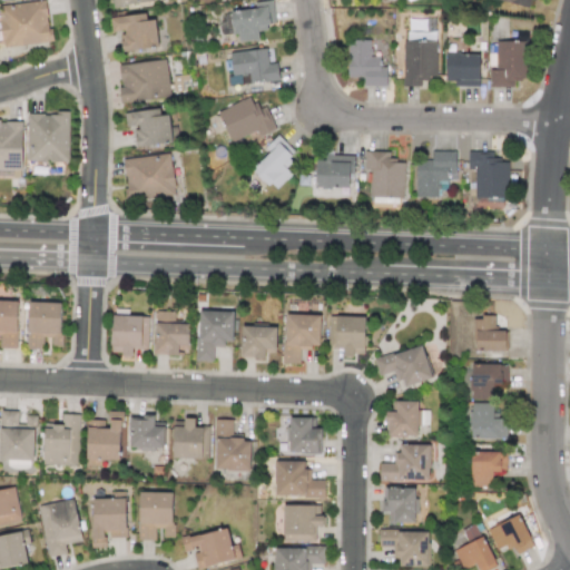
[(50,42),(46,0),(0,5),(0,19),(2,47),(50,42)]
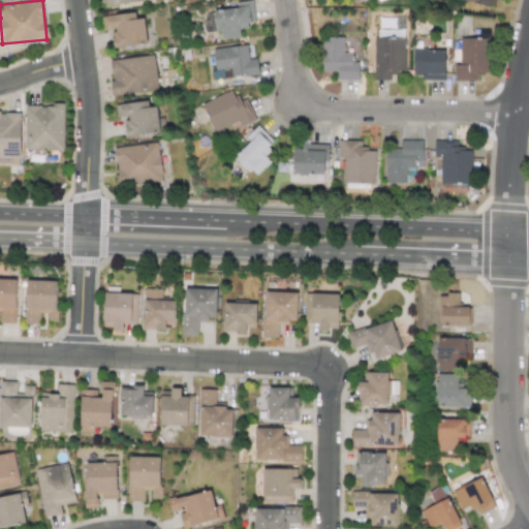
[(254,25),(252,0),(235,2),(236,8),(215,10),(217,39),(240,37),(239,26),(254,25)]
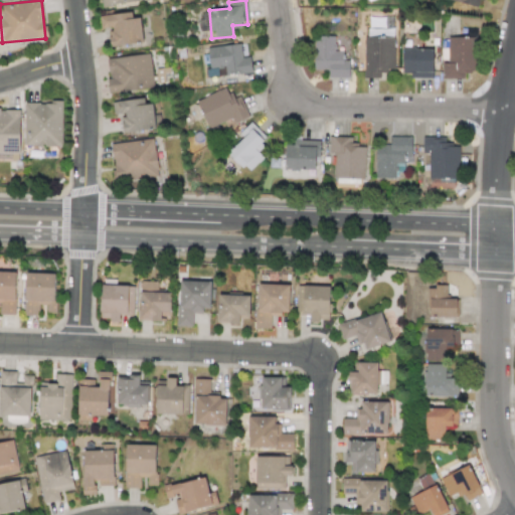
[(140,17),(132,18),(131,12),(99,15),(101,29),(109,28),(111,46),(142,43),(140,17)]
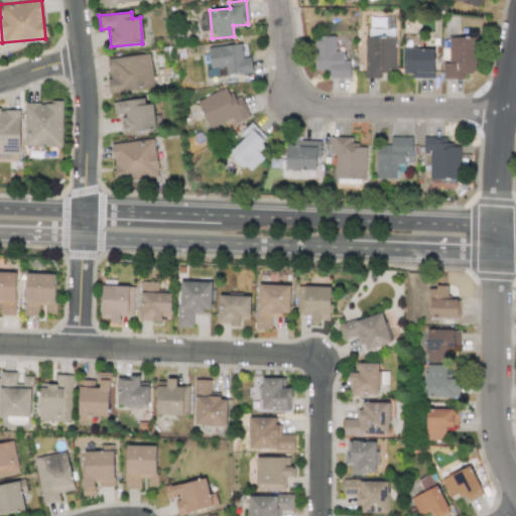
[(350,78),(350,59),(344,59),(343,50),(336,51),(336,36),(313,36),(314,70),(329,70),(329,78),(350,78)]
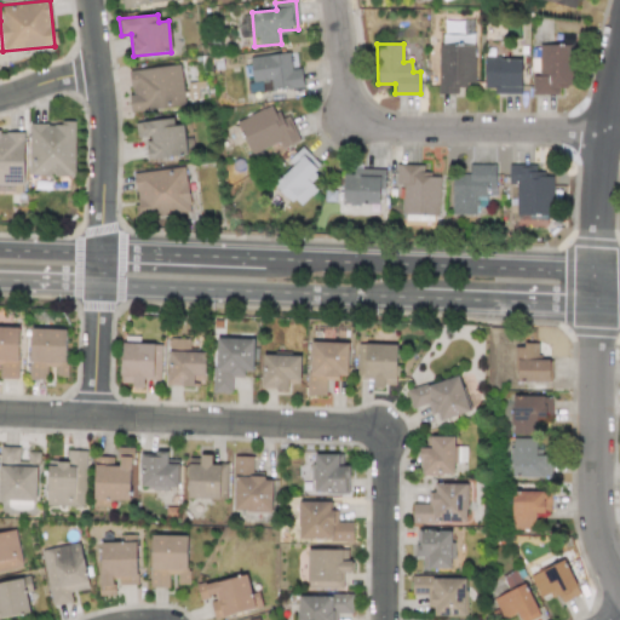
[(438,44),(438,93),(457,93),(457,85),(474,85),(474,44),(438,44)]
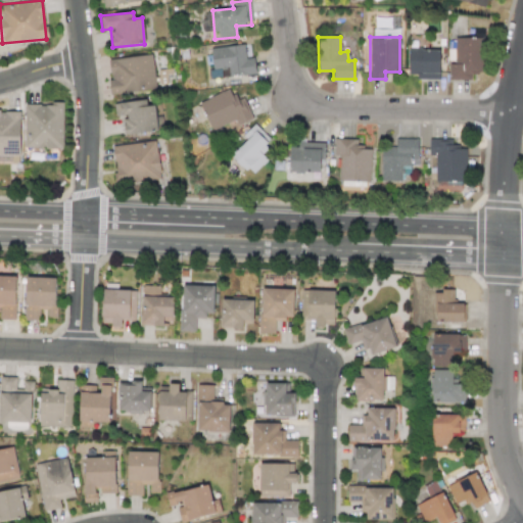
[(455,64),(449,64),(448,80),(471,80),(472,72),(485,72),(485,38),(455,38),(455,64)]
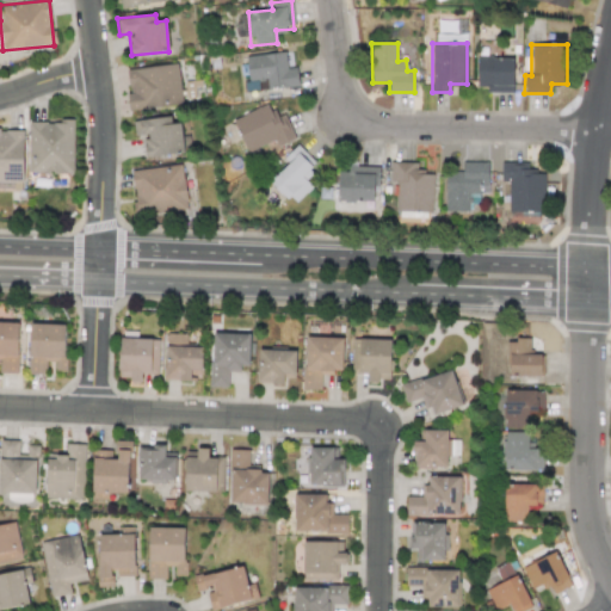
[(298,86),(297,68),(287,68),(285,53),(246,55),(248,81),(266,80),(267,88),(298,86)]
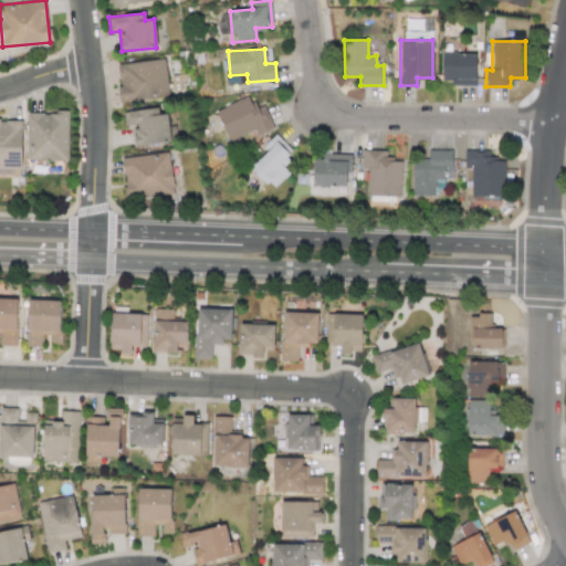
[(475,86),(477,53),(442,53),(441,80),(451,81),(451,85),(475,86)]
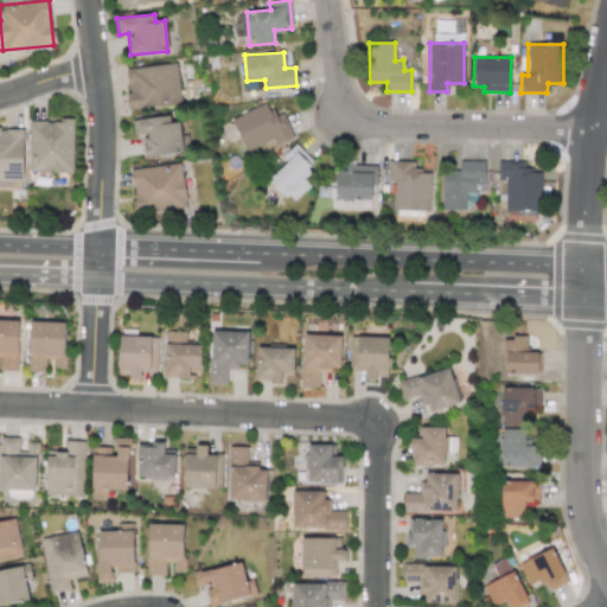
[(126,69),(129,109),(180,104),(177,64),(126,69)]
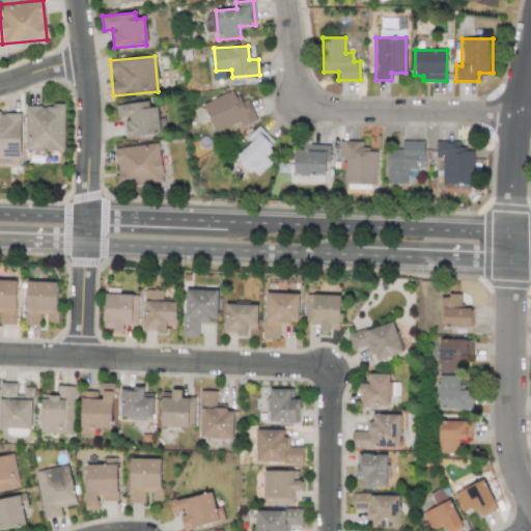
[(239,122),(241,127),(256,120),(247,99),(240,102),(234,89),(202,104),(215,132),(239,122)]
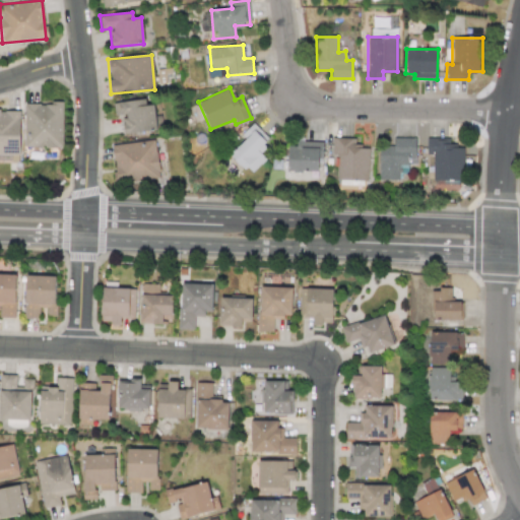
[(153,105),(146,106),(145,99),(113,103),(115,117),(121,116),(124,134),(156,130),(153,105)]
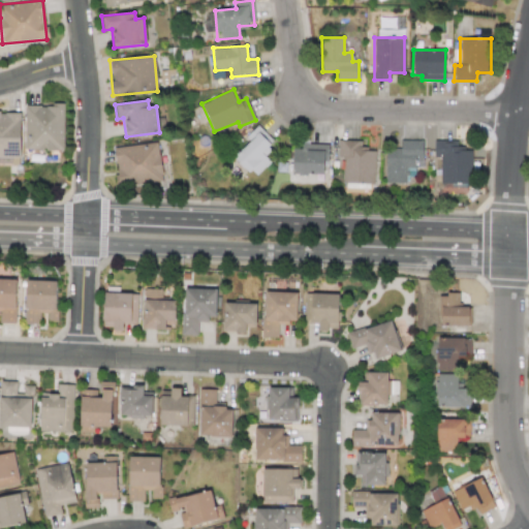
[(64,105),(25,104),(24,149),(63,150),(64,105)]
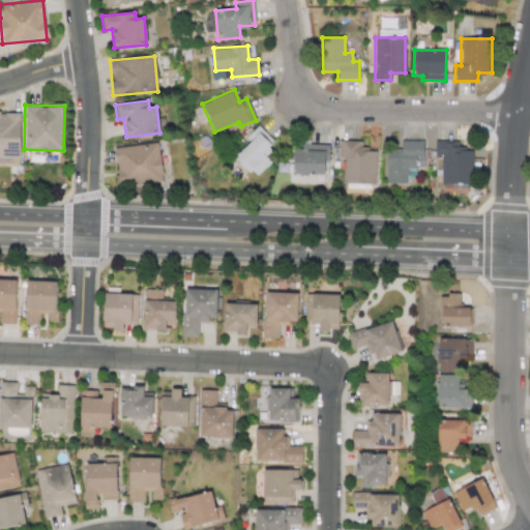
[(21,113),(0,112),(0,157),(20,158),(21,113)]
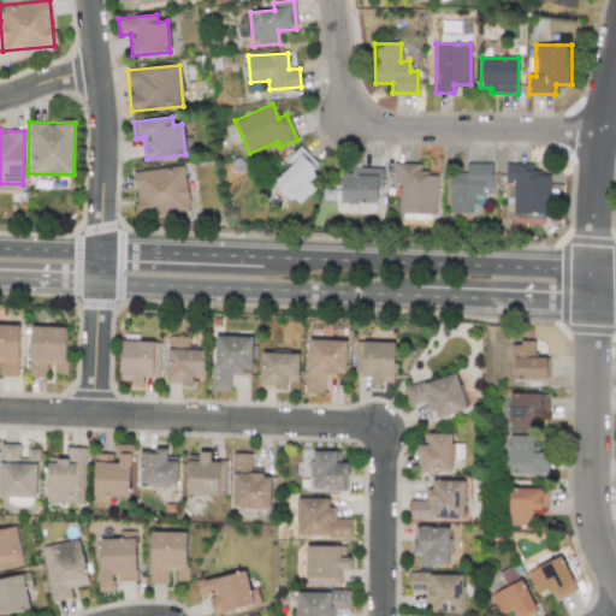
[(320,166),(300,147),(285,160),(290,165),(272,183),(297,207),(315,188),(306,181),(320,166)]
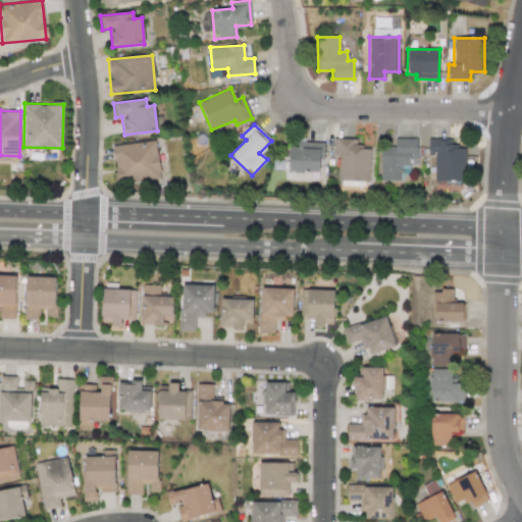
[(357,139),(333,139),(333,155),(338,155),(337,180),(369,181),(370,148),(356,147),(357,139)]
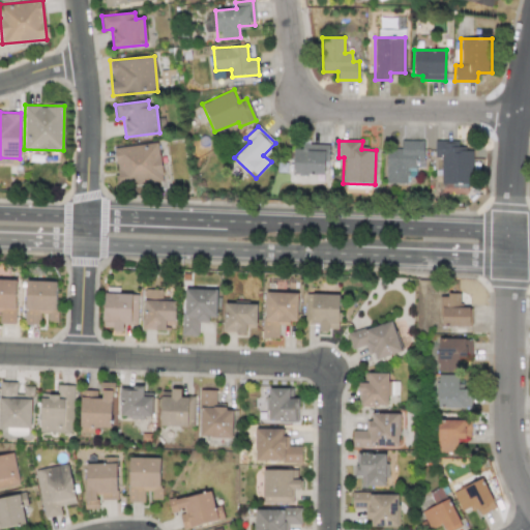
[(423,169),(423,141),(401,141),(401,150),(386,149),(385,184),(408,184),(408,169),(423,169)]
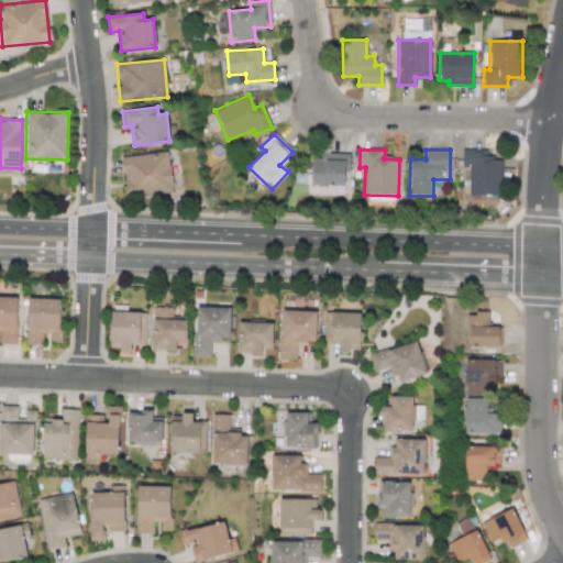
[(500,155),(487,155),(487,151),(461,151),(462,167),(468,167),(468,195),(501,195),(500,155)]
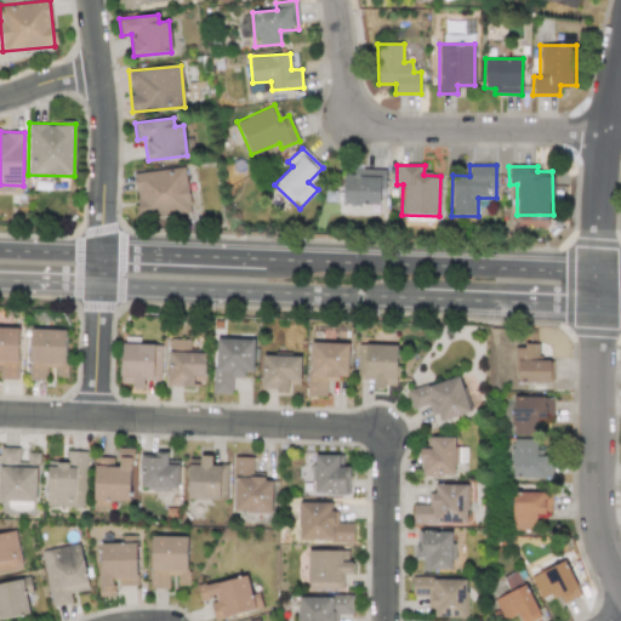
[(134,172),(138,218),(189,212),(186,167),(134,172)]
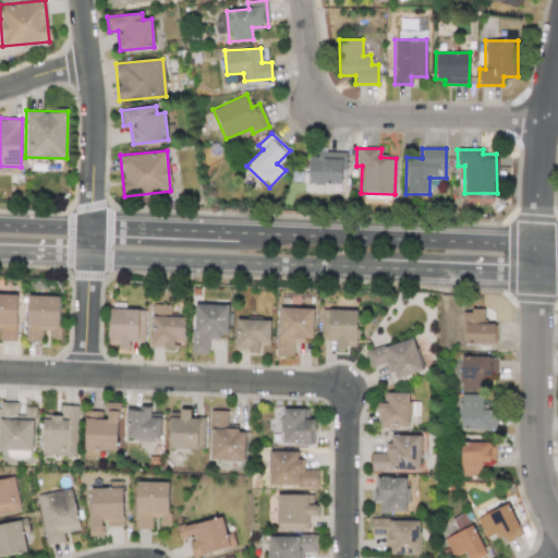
[(308,157),(308,183),(342,184),(343,152),(318,150),(317,157),(308,157)]
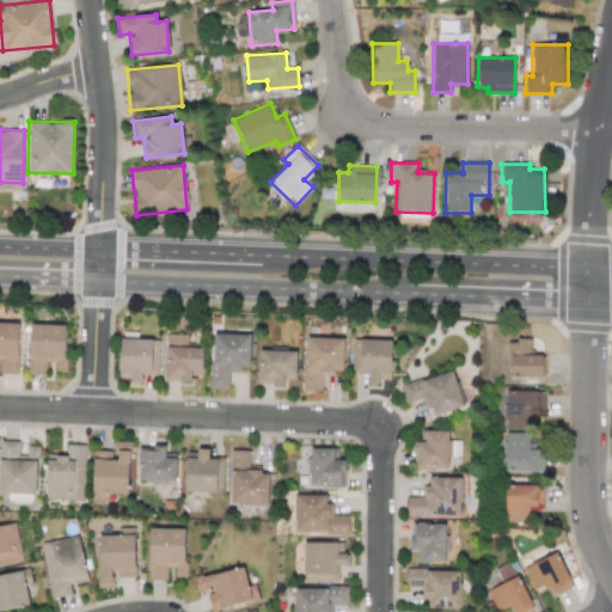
[(0,373),(18,374),(19,323),(0,323),(0,373)]
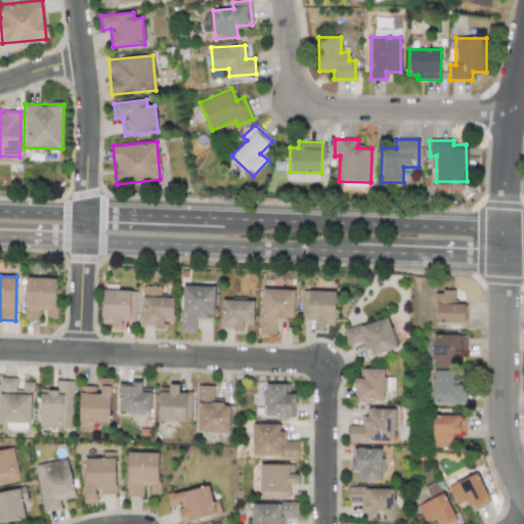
[(25,320),(39,321),(40,310),(47,310),(47,318),(55,318),(56,278),(26,277),(25,320)]
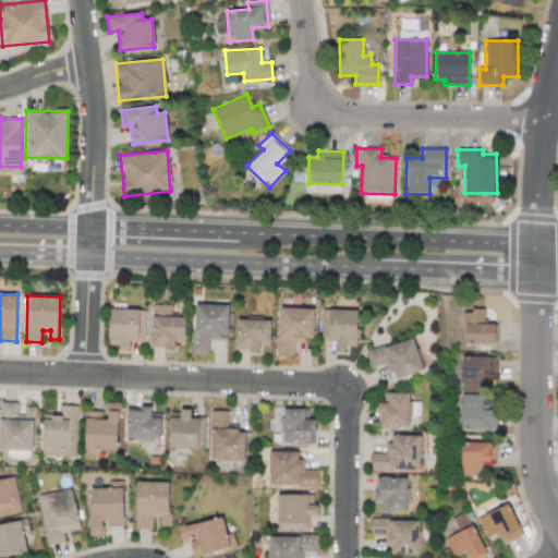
[(184,339),(185,316),(171,316),(171,305),(152,304),(150,347),(174,348),(174,338),(184,339)]
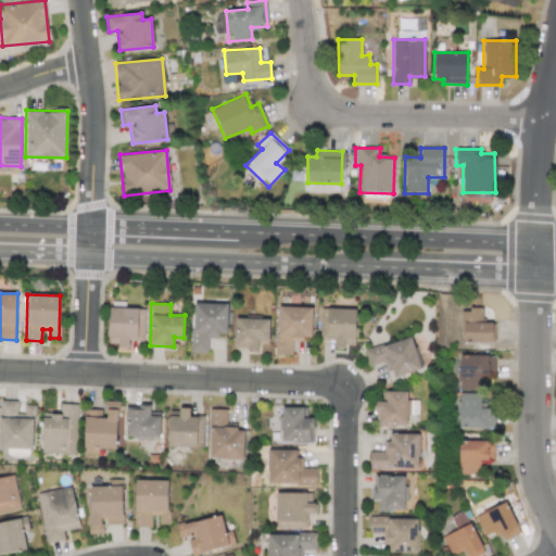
[(227,304),(192,303),(191,352),(207,352),(207,337),(227,337),(227,304)]
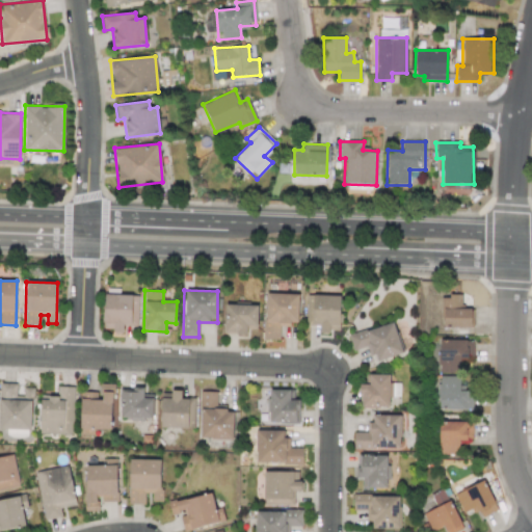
[(264,340),(280,340),(280,324),(298,324),(298,294),(265,293),(264,340)]
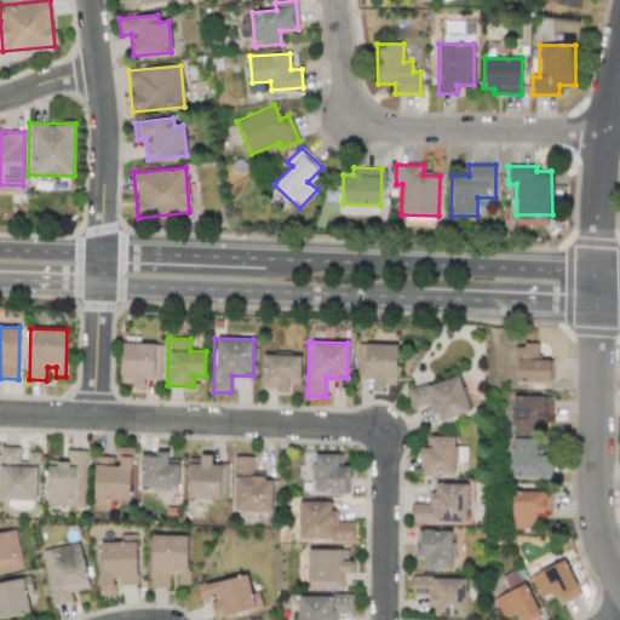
[(161,344),(121,343),(120,385),(144,385),(144,378),(160,379),(161,344)]
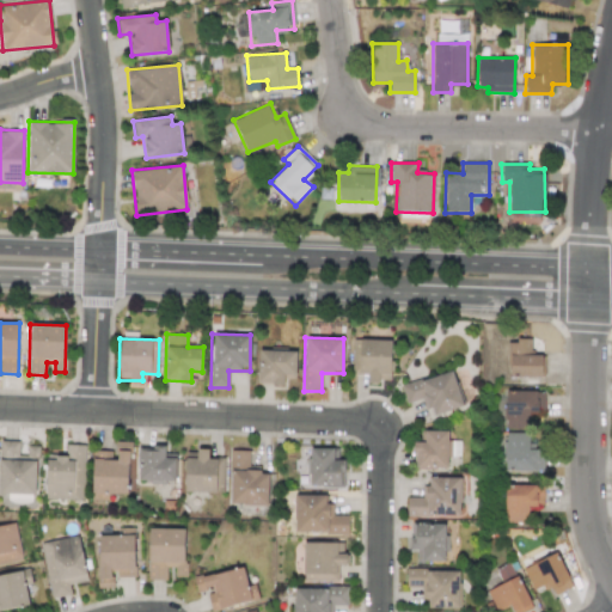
[(352,374),(367,374),(367,381),(390,381),(391,341),(353,340),(352,374)]
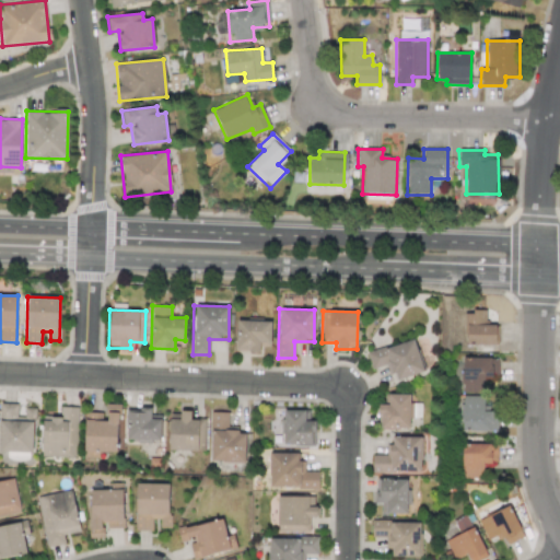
[(486,311),(465,312),(466,346),(497,345),(496,325),(486,325),(486,311)]
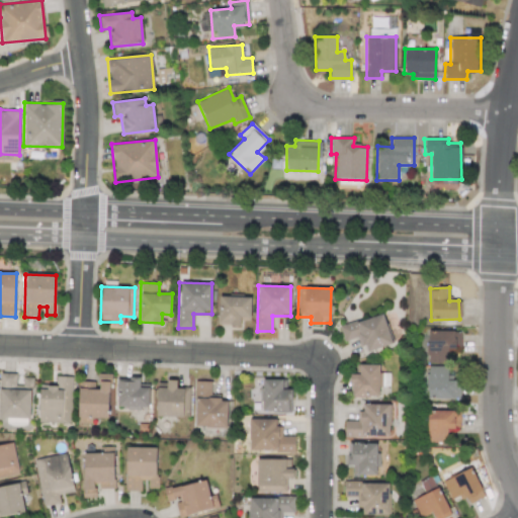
[(219,326),(240,326),(240,317),(250,317),(251,297),(220,296),(219,326)]
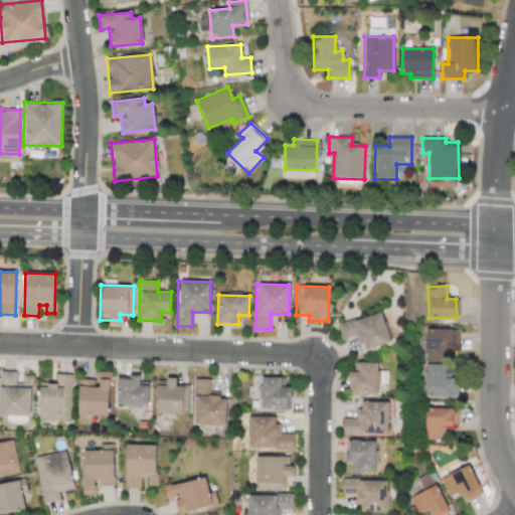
[(389,342),(380,311),(337,325),(342,340),(357,335),(362,350),(389,342)]
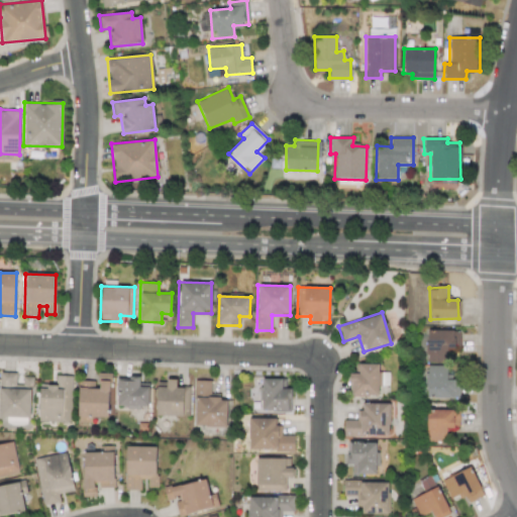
[(453,330),(426,330),(427,363),(446,362),(445,351),(454,351),(453,330)]
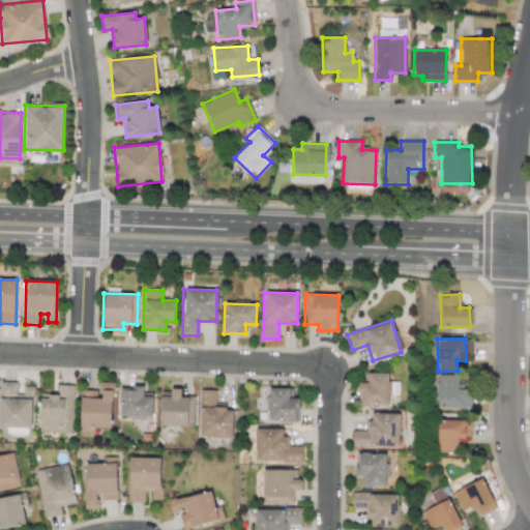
[(387,406),(388,374),(365,373),(364,383),(359,382),(358,405),(387,406)]
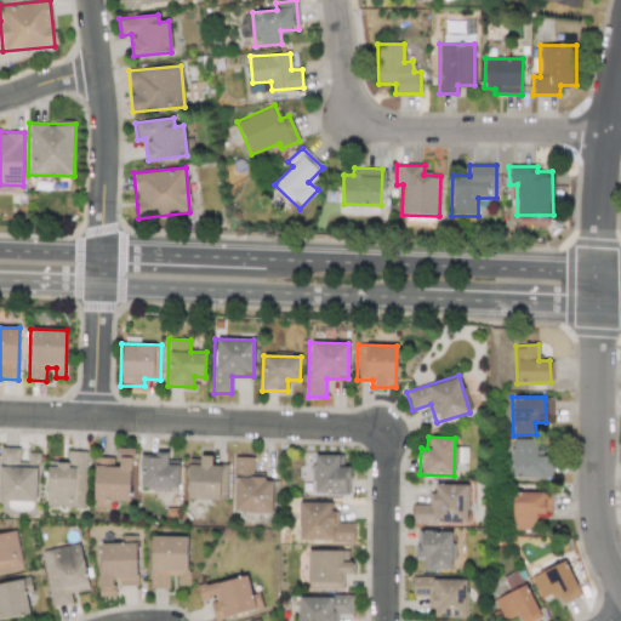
[(513,478),(552,479),(552,456),(536,456),(536,439),(513,439),(513,478)]
